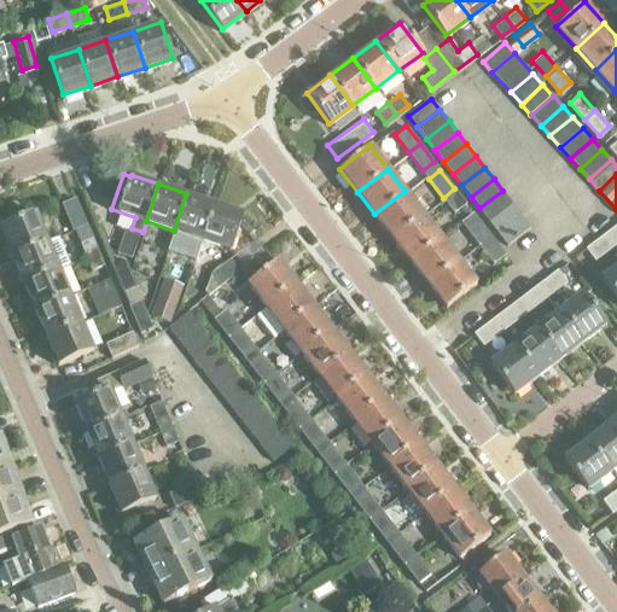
[(453,210),(464,202),(454,188),(443,198),(453,210)]
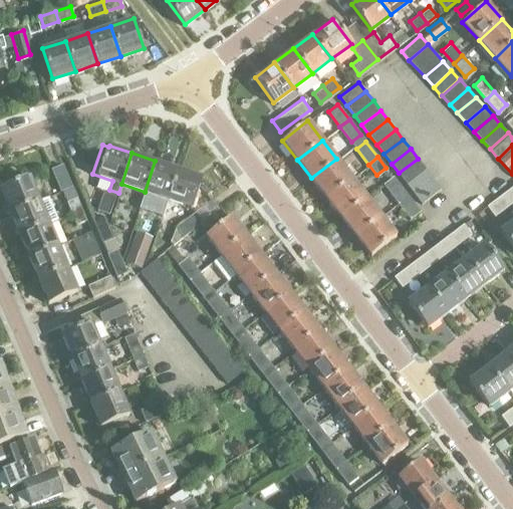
[(326,197),(351,178),(336,159),(311,178),(326,197)]
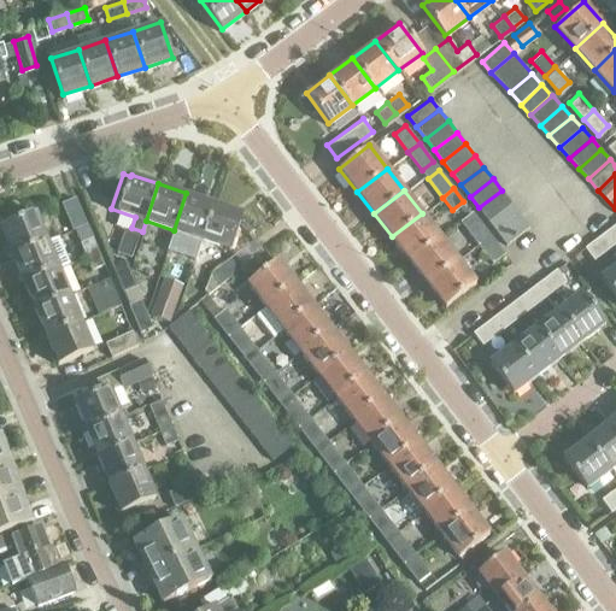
[(487,219),(510,201),(502,191),(479,207),(487,219)]
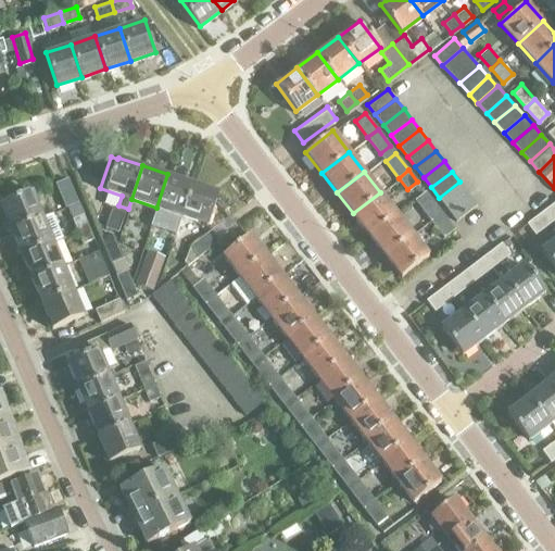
[(180,215),(192,183),(167,174),(156,208),(180,215)]
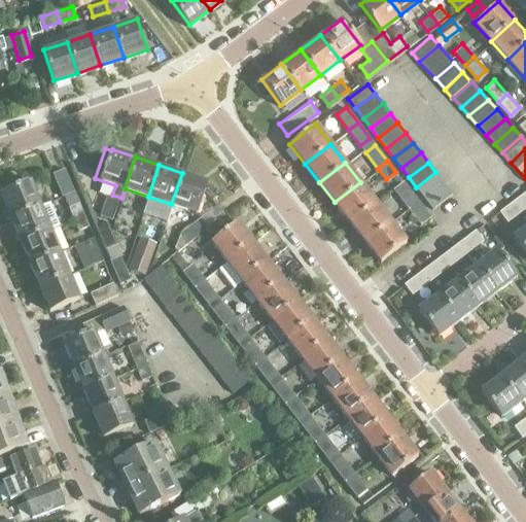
[(423,197),(443,182),(435,172),(416,187),(423,197)]
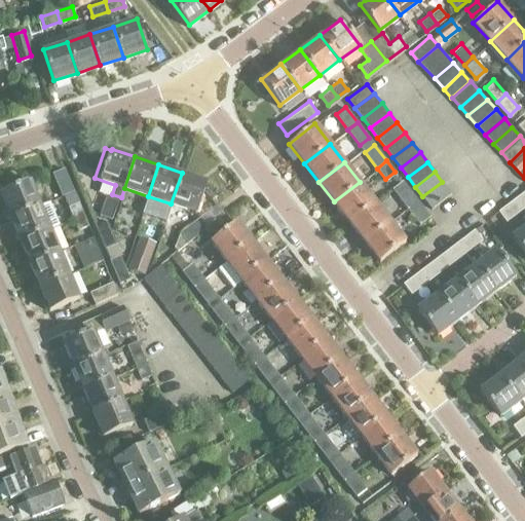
[(195,212),(205,181),(182,173),(171,203),(195,212)]
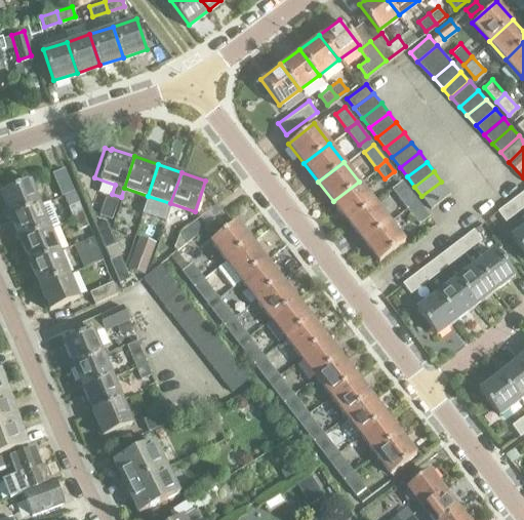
[(62,194),(73,189),(69,177),(57,183),(62,194)]
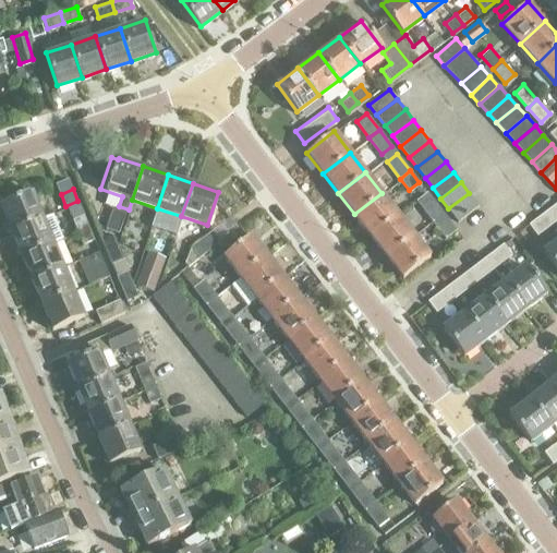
[(10,226),(11,229),(43,216),(32,191),(15,199),(12,192),(0,197),(2,204),(1,205),(7,218),(5,219),(8,227),(10,226)]
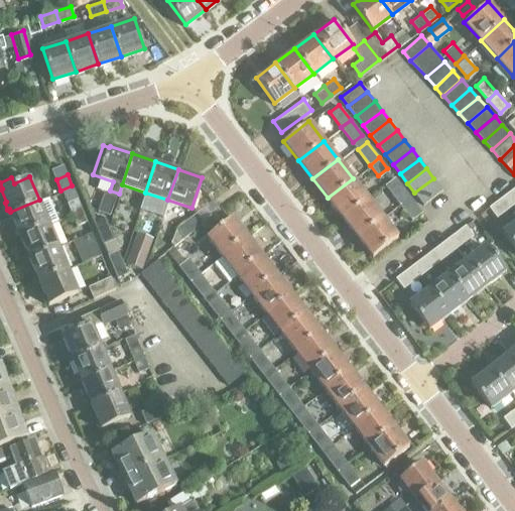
[(342,216),(367,197),(353,178),(328,198),(342,216)]
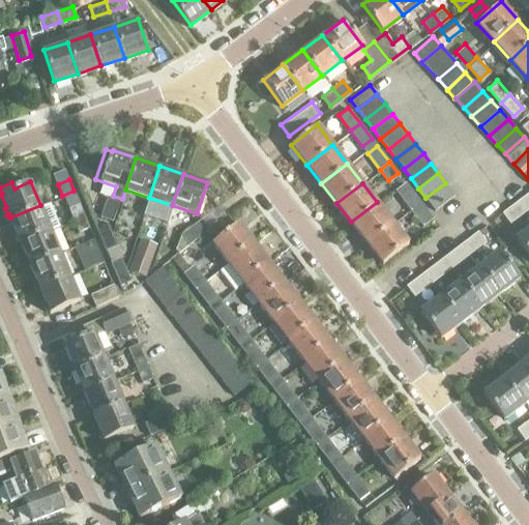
[(434,208),(453,193),(445,183),(425,198),(434,208)]
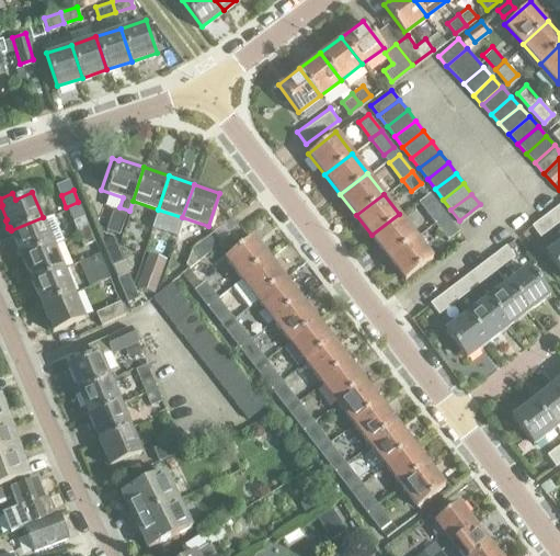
[(434,220),(444,213),(432,196),(421,205),(434,220)]
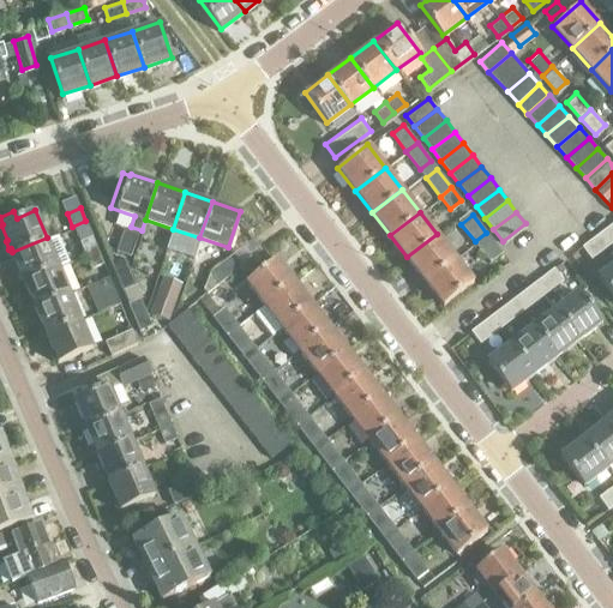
[(608,242),(612,238),(612,220),(600,232),(608,242)]
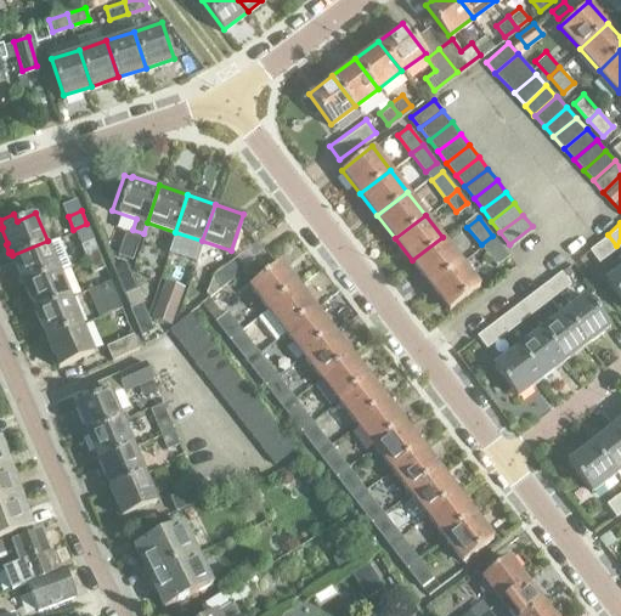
[(80,243),(86,256),(99,252),(86,225),(74,230),(80,243)]
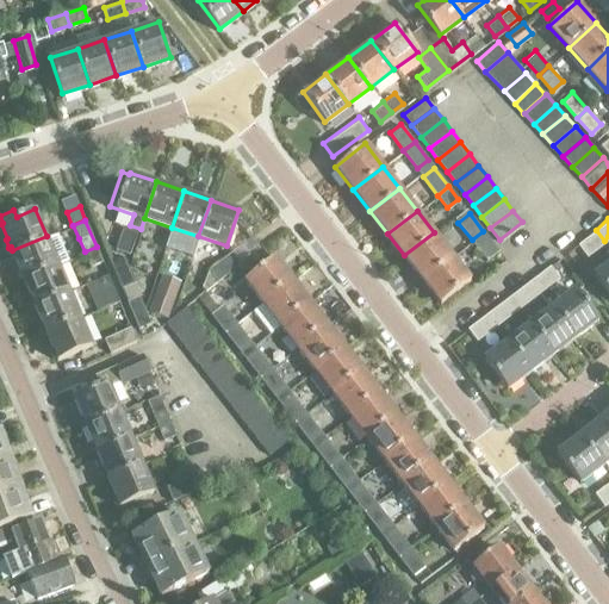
[(586,255),(604,241),(596,230),(577,244),(586,255)]
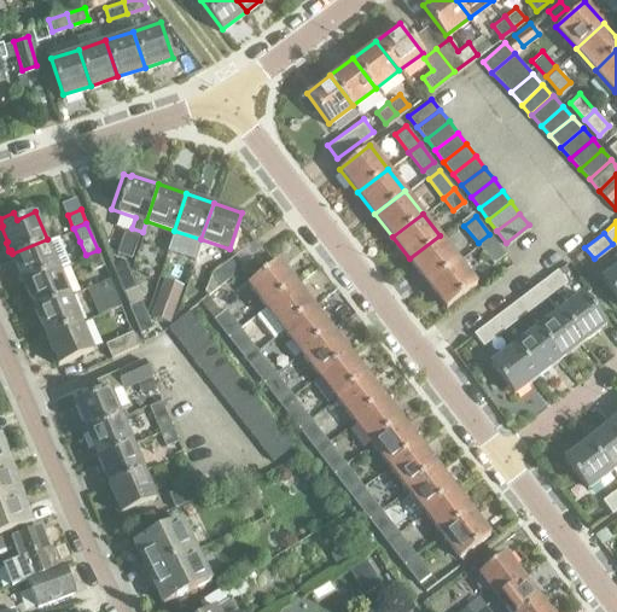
[(47,239),(12,254),(24,280),(58,266),(69,262),(57,234),(47,239)]
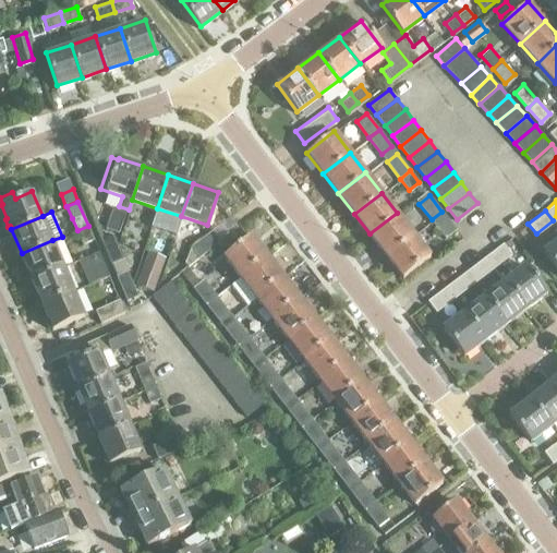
[(445,236),(455,228),(442,212),(432,219),(445,236)]
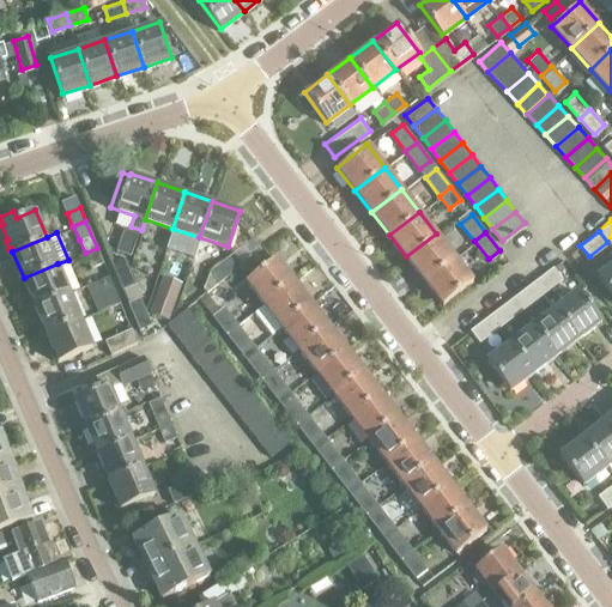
[(423,279),(453,256),(436,234),(406,256),(423,279)]
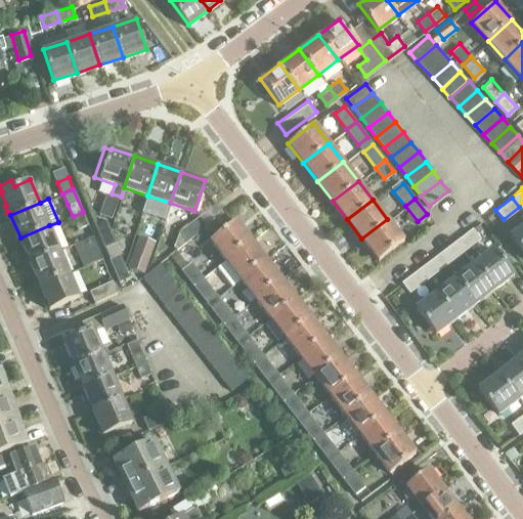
[(78,228),(88,223),(83,212),(73,216),(78,228)]
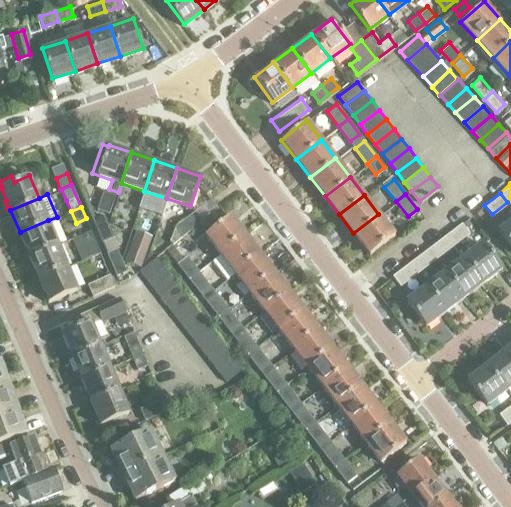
[(172,242),(182,234),(201,220),(193,211),(175,225),(170,238),(172,242)]
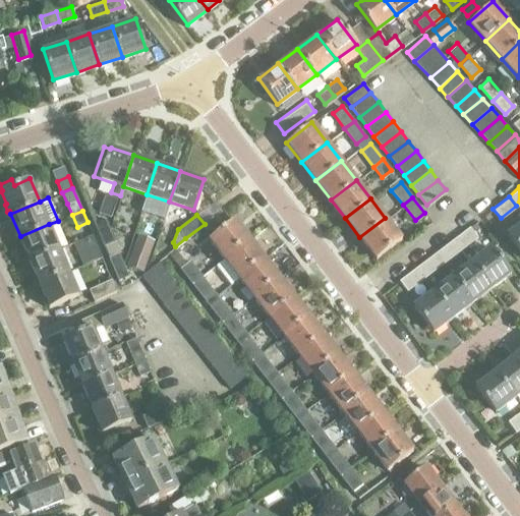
[(99,233),(110,229),(106,218),(95,223),(99,233)]
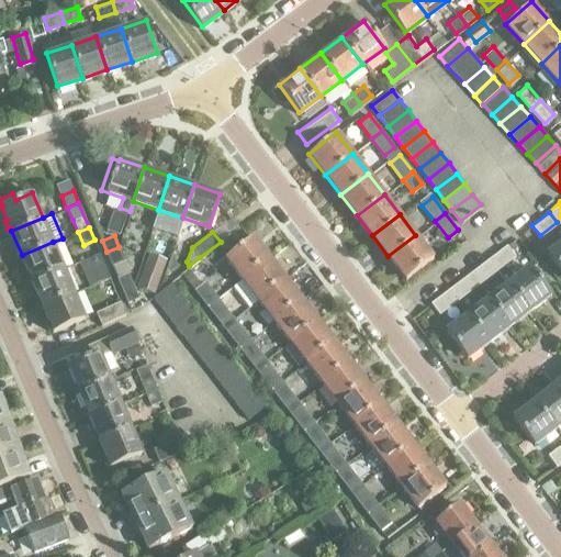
[(242,279),(269,257),(253,235),(225,257),(242,279)]
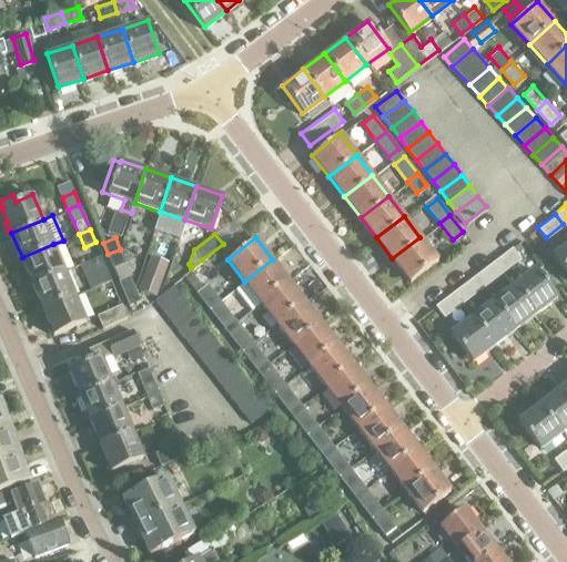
[(408,279),(436,258),(419,237),(392,258),(408,279)]
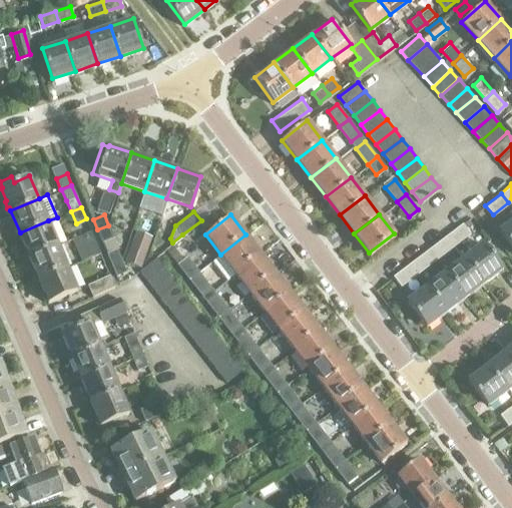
[(511,245),(511,219),(499,229),(511,245)]
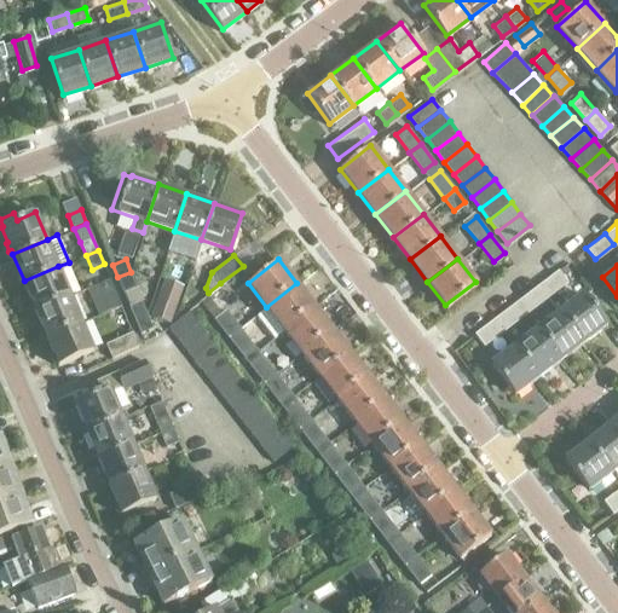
[(35,308),(70,293),(58,266),(24,281),(35,308)]
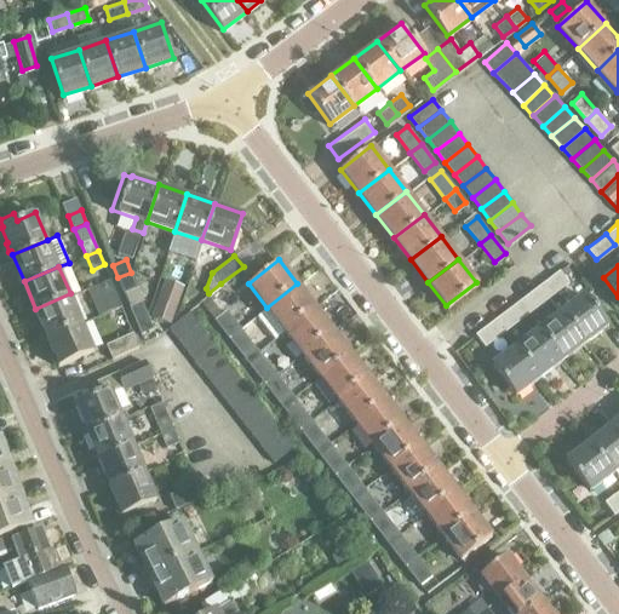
[(549,294),(567,281),(559,269),(540,283),(549,294)]
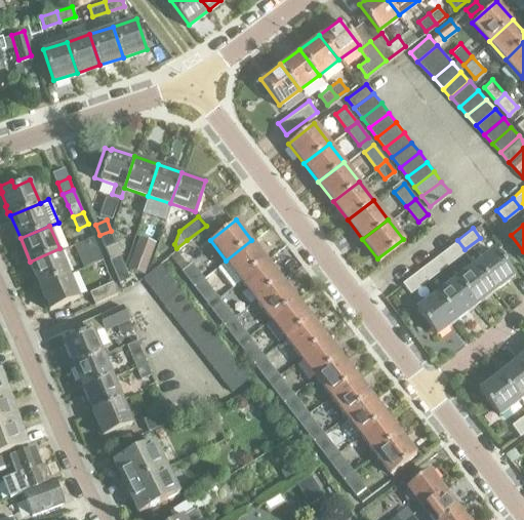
[(104,246),(115,242),(111,231),(99,235),(104,246)]
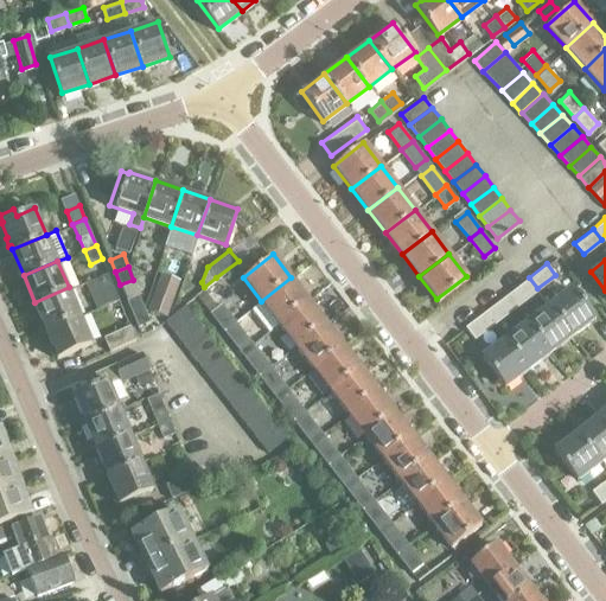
[(107,270),(85,280),(96,307),(107,304),(119,299),(113,285),(107,270)]
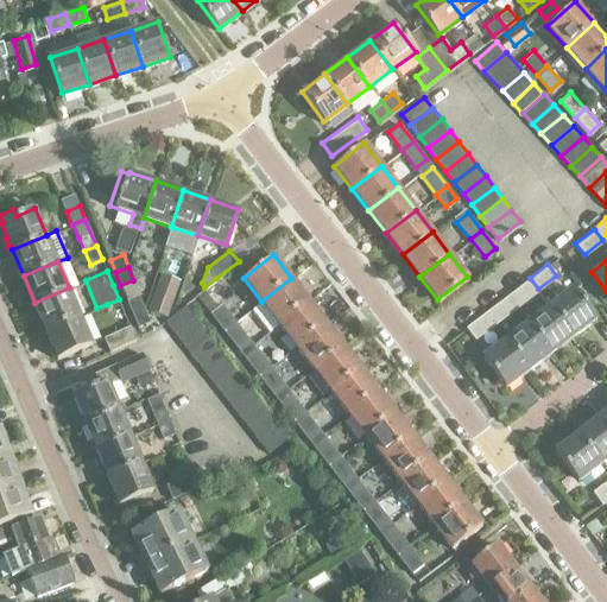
[(168,316),(181,278),(162,271),(149,310),(168,316)]
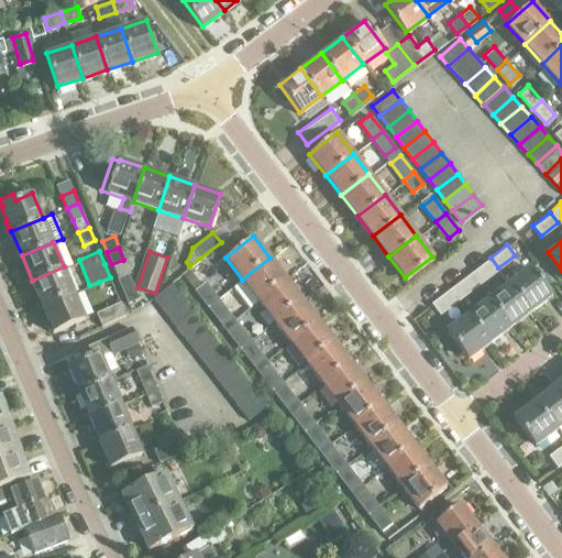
[(257,299),(286,277),(270,258),(242,280),(257,299)]
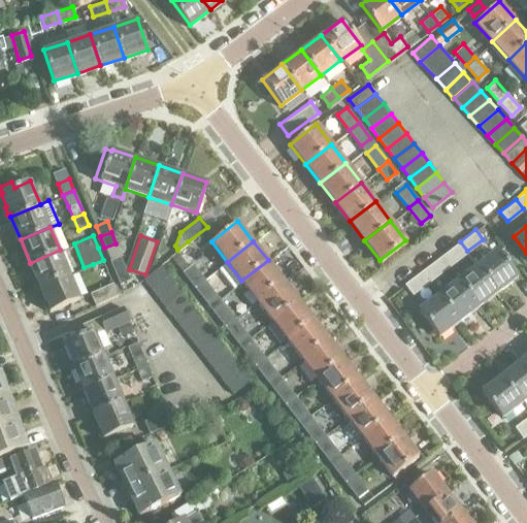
[(451,263),(467,251),(460,241),(443,254),(451,263)]
